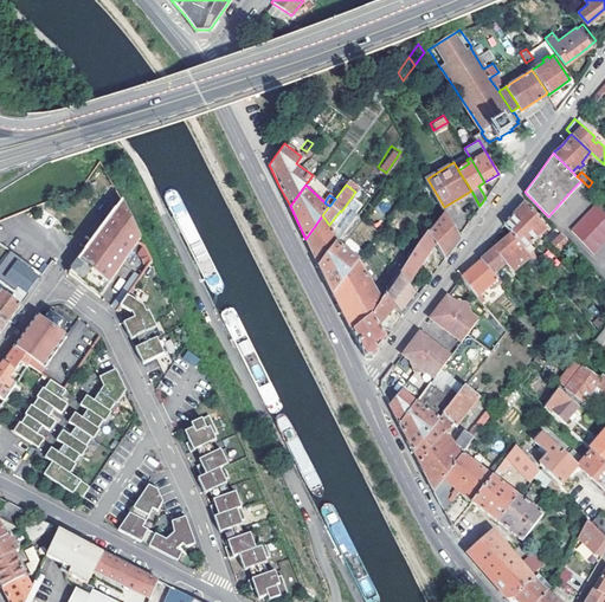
[(122,196),(68,270),(69,271),(70,270),(98,292),(141,234),(122,196)]
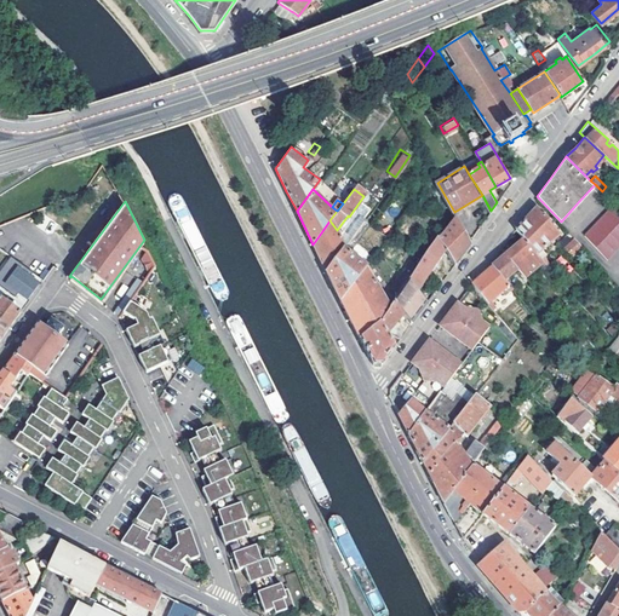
[(609,254),(618,243),(618,208),(613,202),(585,231),(609,254)]
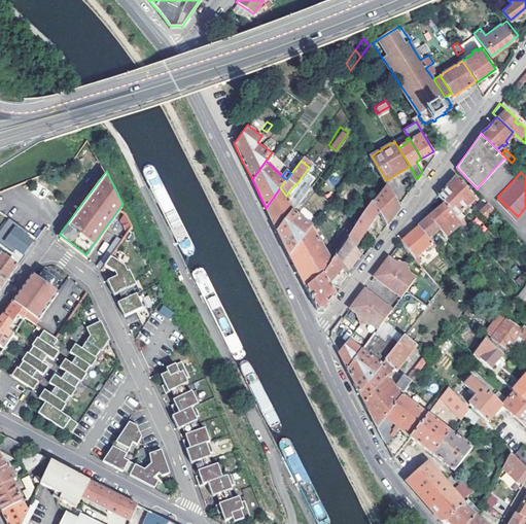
[(457,174),(437,194),(445,201),(461,220),(464,218),(459,212),(476,197),(457,174)]
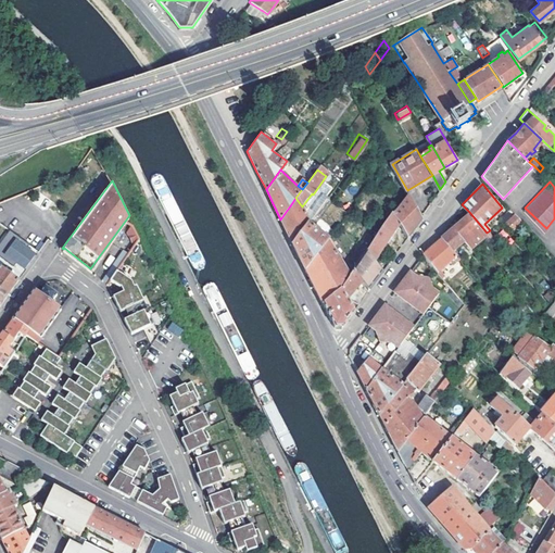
[(394,214),(401,225),(410,237),(424,218),(423,215),(410,193),(394,214)]
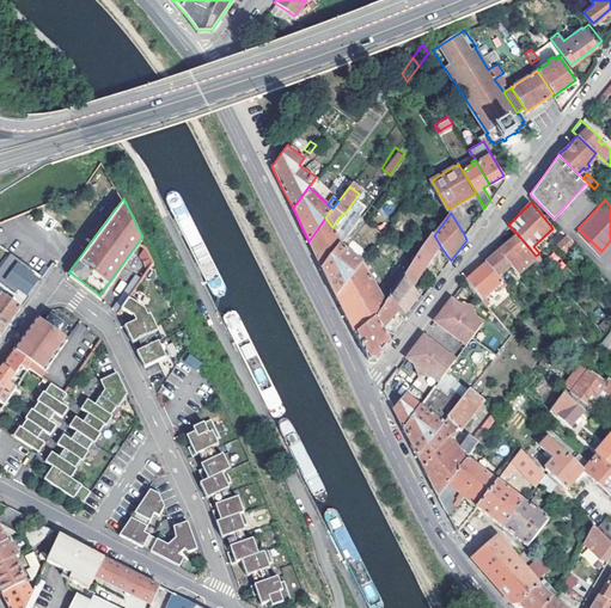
[(333,227),(325,217),(321,225),(309,241),(319,260),(322,265),(338,243),(341,240),(333,227)]
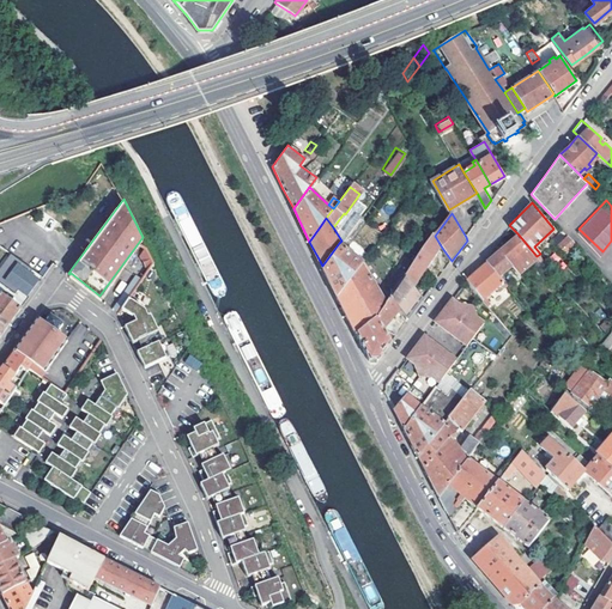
[(375,245),(386,232),(375,225),(365,238),(368,241),(375,245)]
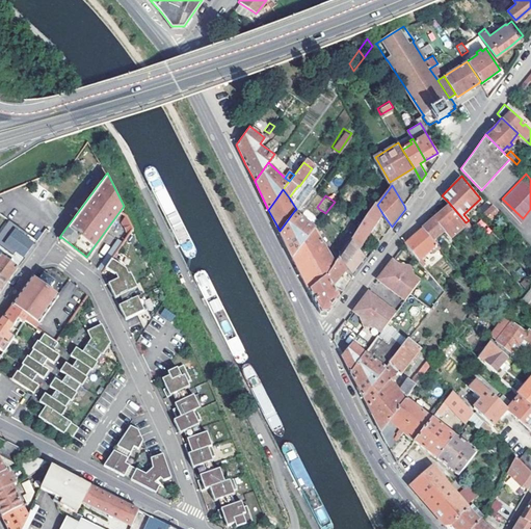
[(471,235),(474,232),(471,228),(466,222),(449,203),(440,211),(423,227),(433,240),(442,233),(444,228),(452,236),(462,227),(471,235)]
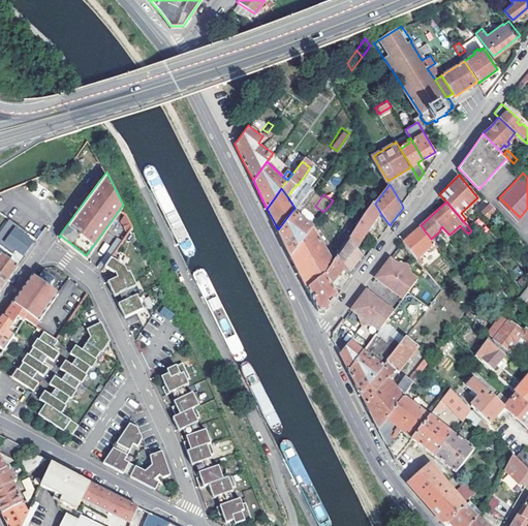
[(496,208),(490,202),(478,212),(485,219),(496,208)]
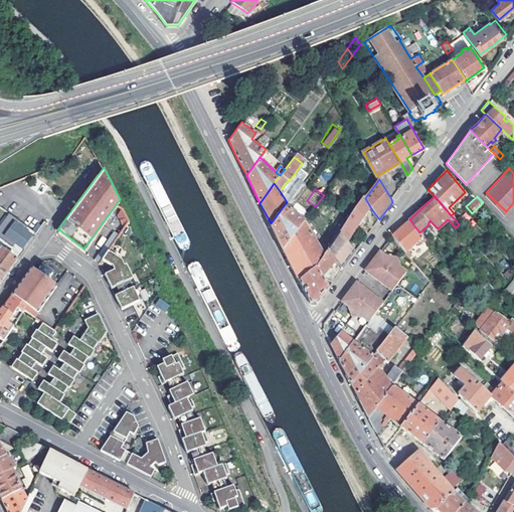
[(371,208),(365,198),(341,230),(348,240),(371,208)]
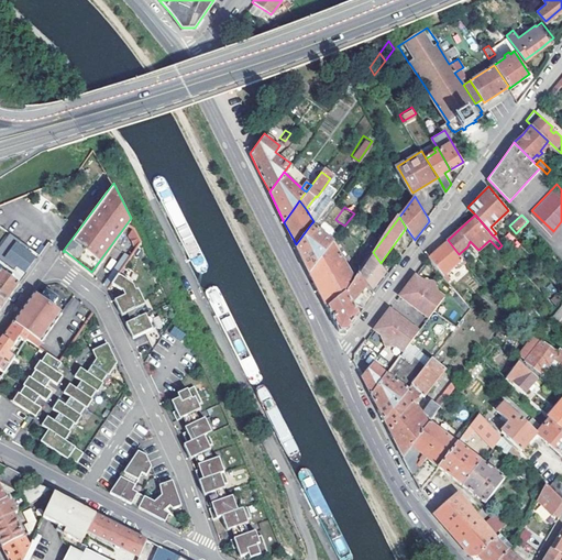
[(344,226),(338,221),(333,227),(339,232),(344,226)]
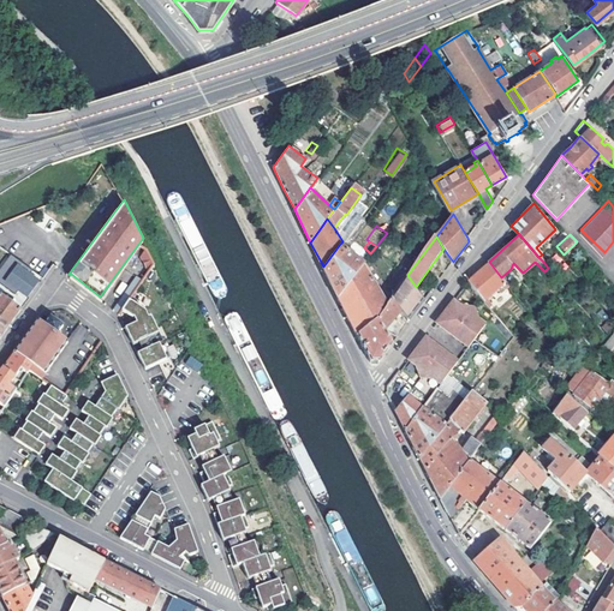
[(363,263),(340,244),(323,267),(326,274),(337,295),(363,263)]
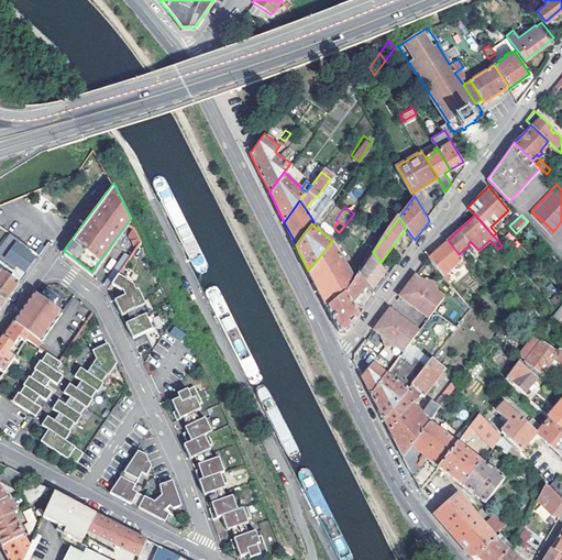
[(133,227),(125,231),(133,243),(140,239),(133,227)]
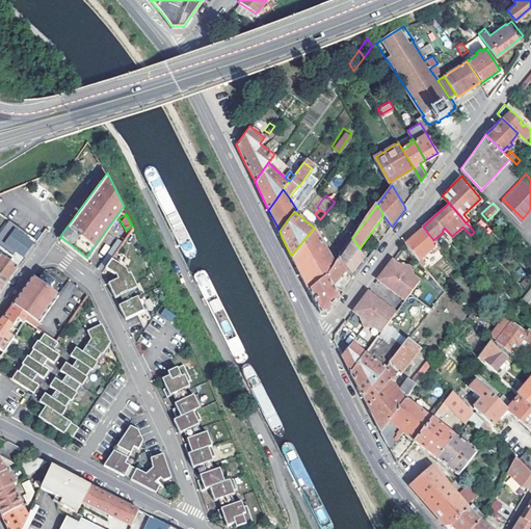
[(476,214),(469,220),(466,222),(471,228),(480,219),(476,214)]
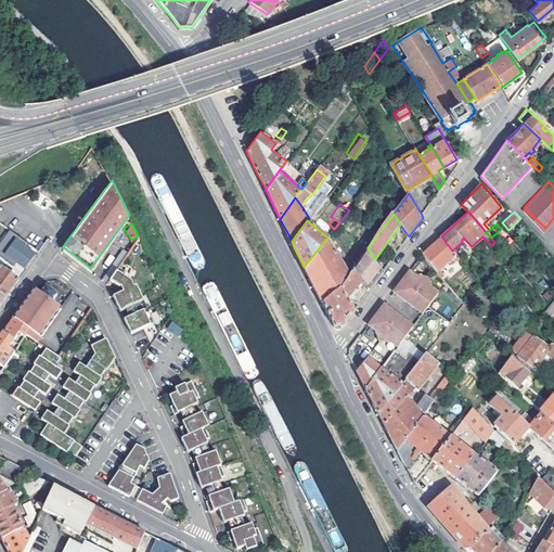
[(0,254),(18,270),(37,249),(10,226),(0,236),(0,254)]
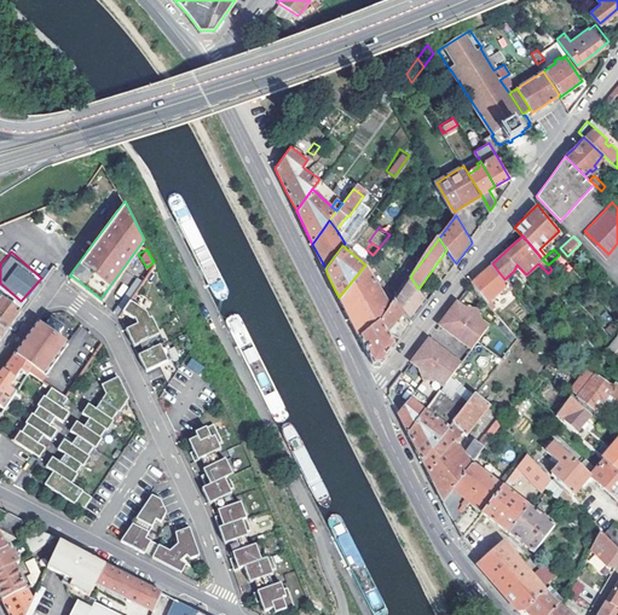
[(471,280),(489,301),(506,286),(509,289),(512,286),(504,279),(492,264),(481,272),(471,280)]
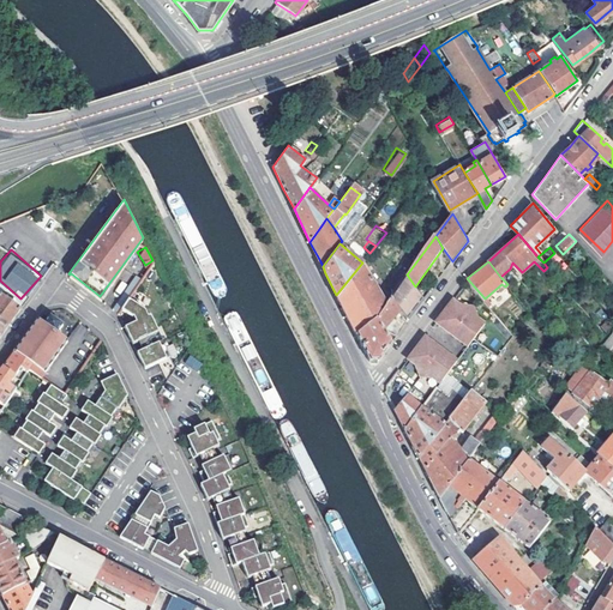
[(362,263),(336,295),(352,325),(355,332),(374,316),(390,296),(388,294),(384,299),(362,263)]
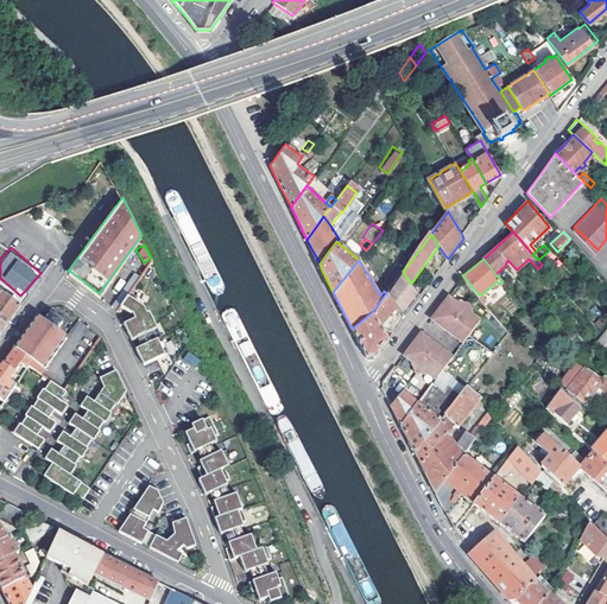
[(389,290),(402,272),(397,268),(393,273),(384,281),(389,290)]
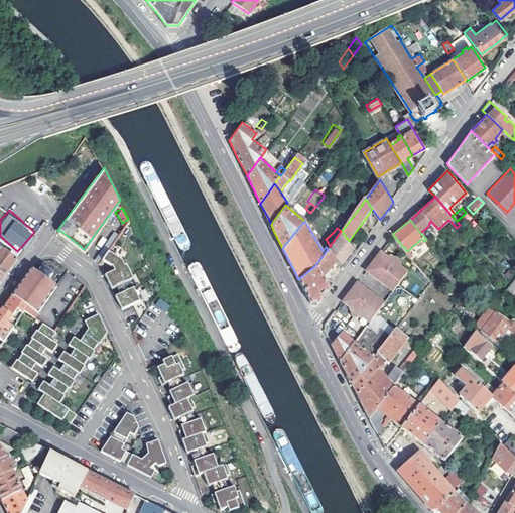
[(341,231),(330,246),(328,249),(314,266),(322,274),(323,272),(336,260),(337,262),(342,268),(343,266),(356,250),(349,241),(342,231),(341,231)]
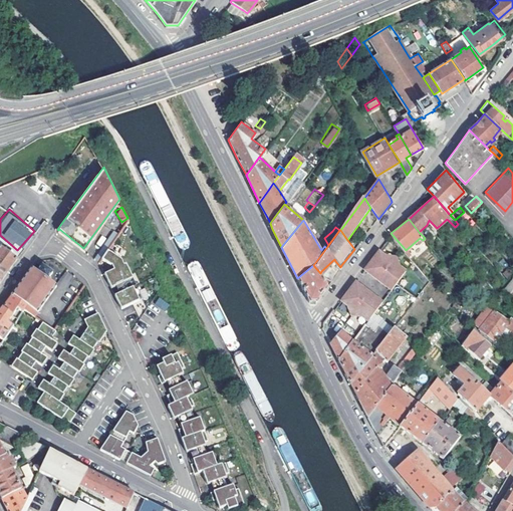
[(0,244),(0,267),(5,271),(15,256),(0,244)]
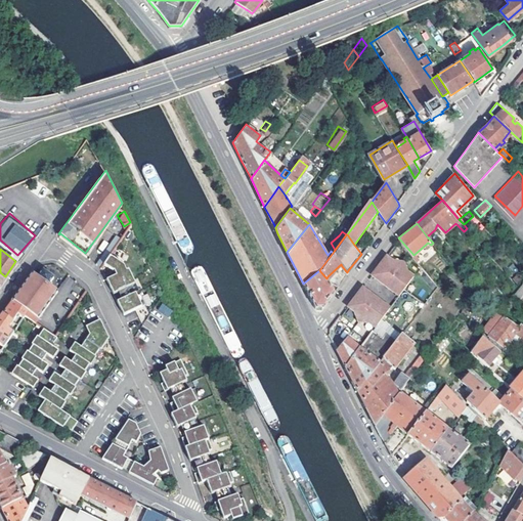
[(391,256),(385,252),(371,271),(398,292),(412,272),(406,268),(391,256)]
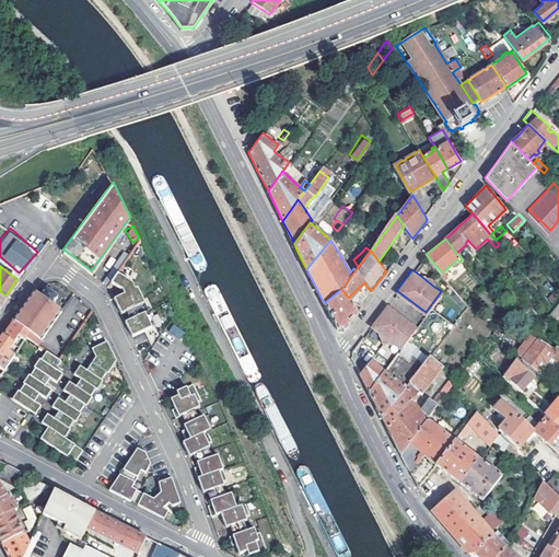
[(117,270),(111,279),(120,287),(120,286),(123,291),(113,296),(120,311),(143,300),(136,285),(134,286),(131,281),(117,270)]
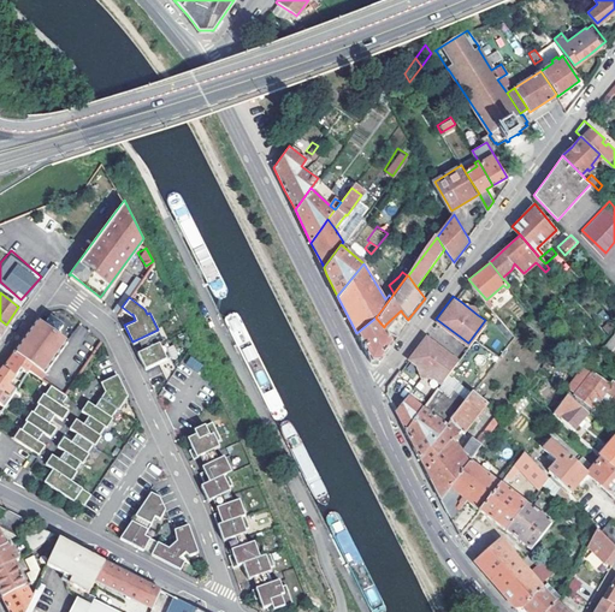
[(473,302),(460,301),(478,315),(473,302)]
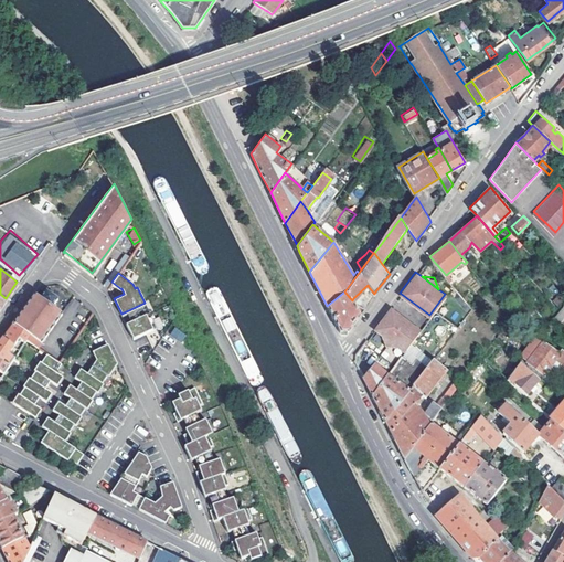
[(34,292),(12,320),(29,332),(25,337),(36,346),(61,311),(51,304),(57,296),(45,288),(40,296),(34,292)]
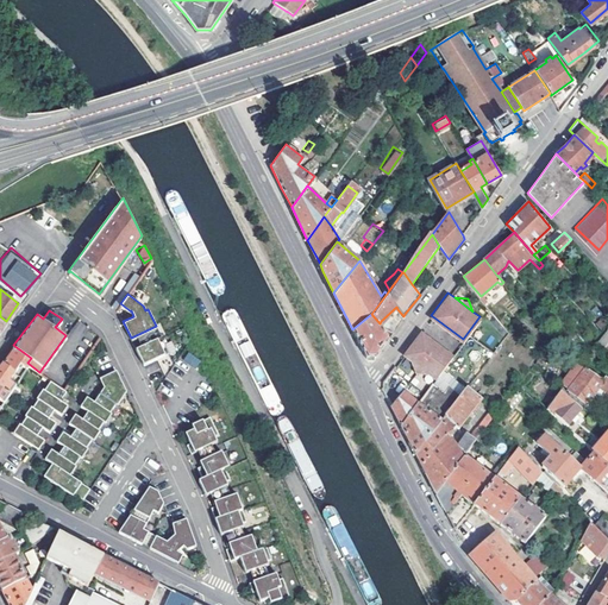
[(371,314),(352,329),(365,354),(370,355),(375,357),(387,339),(377,323),(380,323),(371,314)]
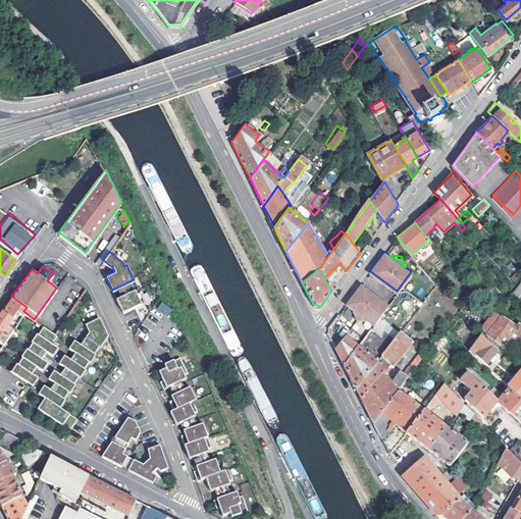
[(386,304),(359,283),(346,302),(352,307),(367,318),(373,322),(386,304)]
